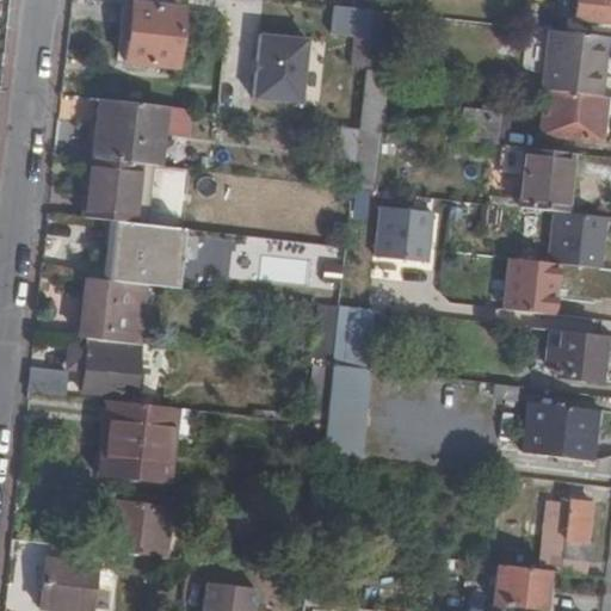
[(610,22),(610,0),(581,0),(580,19),(610,22)]
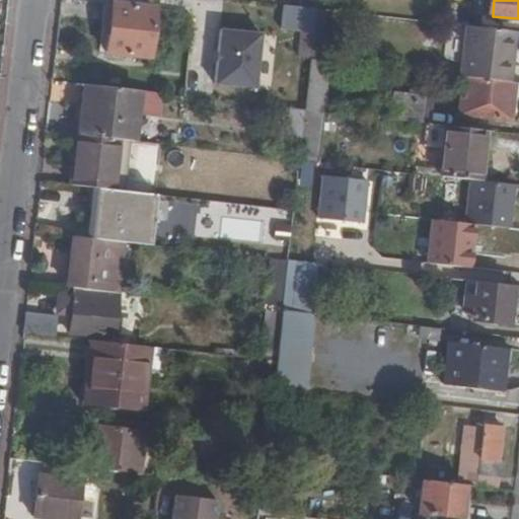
[(110,31),(108,52),(152,57),(155,31),(163,31),(164,22),(156,22),(156,9),(114,4),(110,31)]
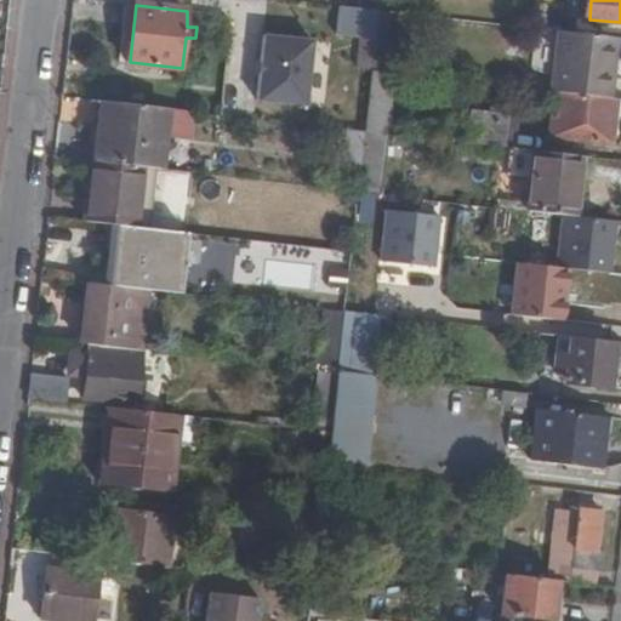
[(360,7),(337,6),(334,33),(360,35),(357,64),(372,66),(379,10),(360,7)]
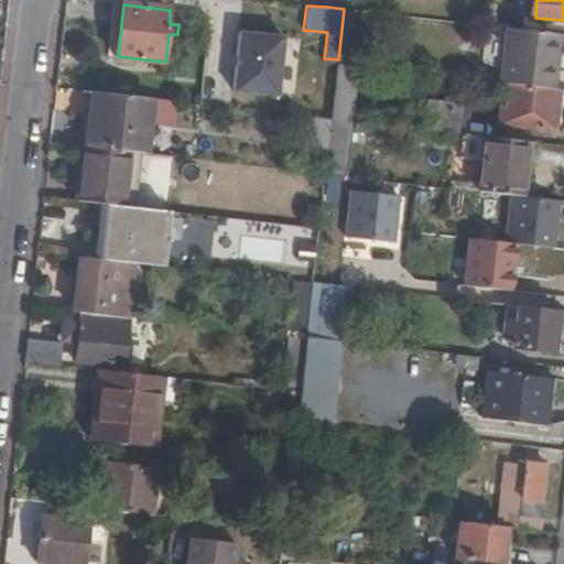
[(348,64),(354,10),(344,9),(338,60),(337,64),(348,64)]
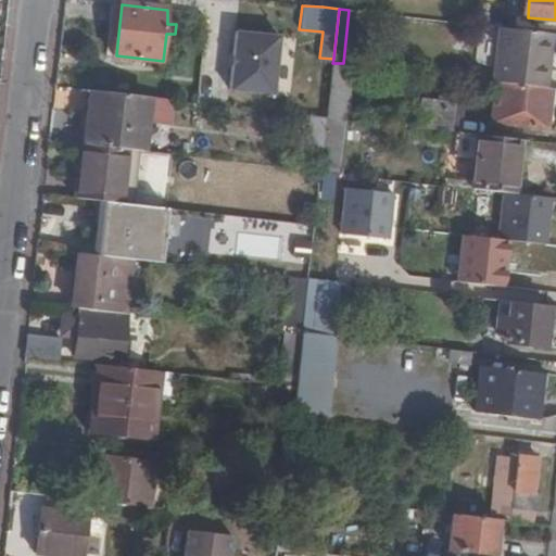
[(482,25),(496,26),(498,13),(483,12),(482,25)]
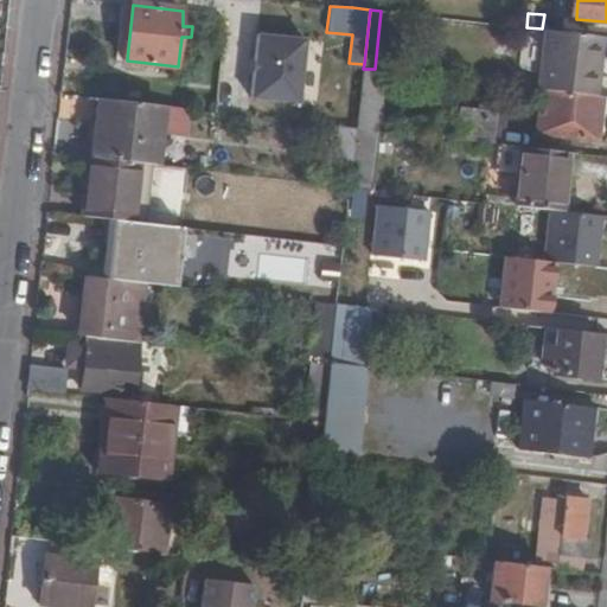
[(542,89),(601,96),(606,36),(548,30),(542,89)]
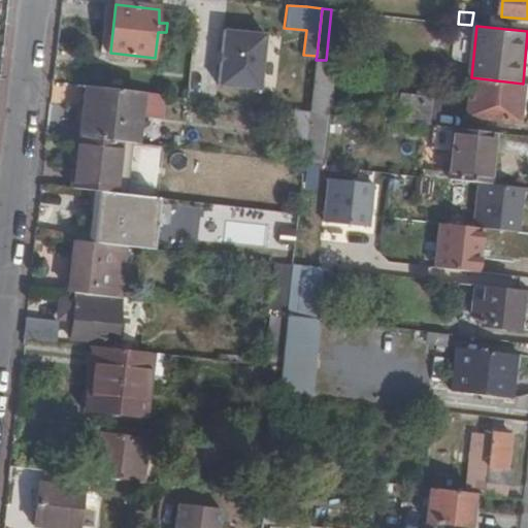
[(277,39),(236,34),(229,90),(271,94),(277,39)]
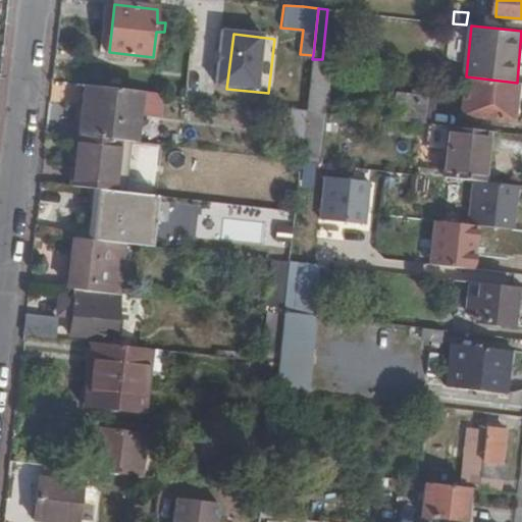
[(312,59),(313,55),(300,54),(294,108),(307,110),(312,59)]
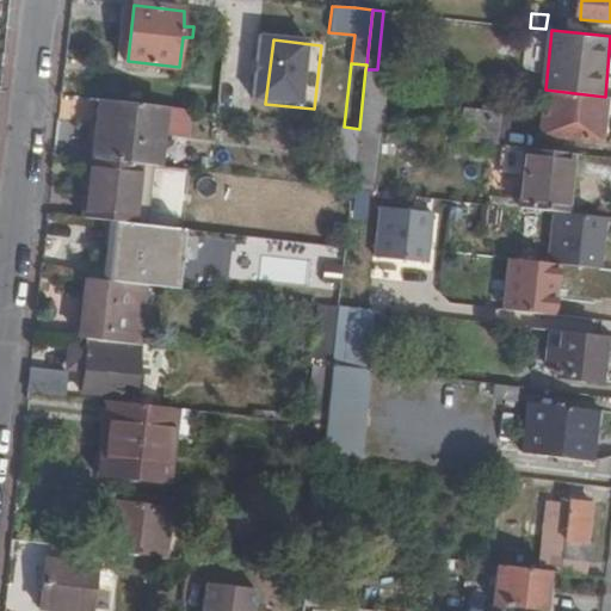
[(377,69),(365,69),(359,129),(380,131),(386,69),(377,69)]
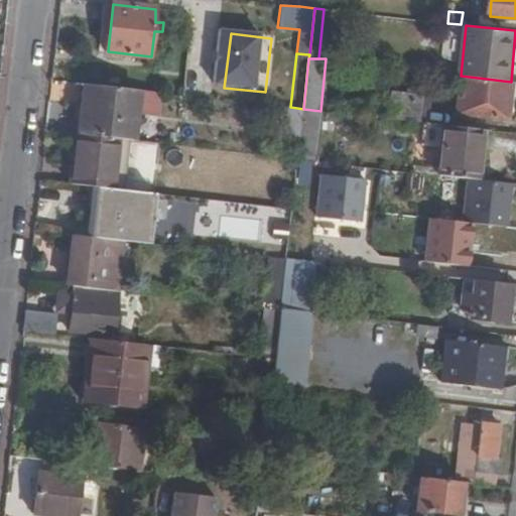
[(507,119),(511,82),(461,76),(457,113),(507,119)]
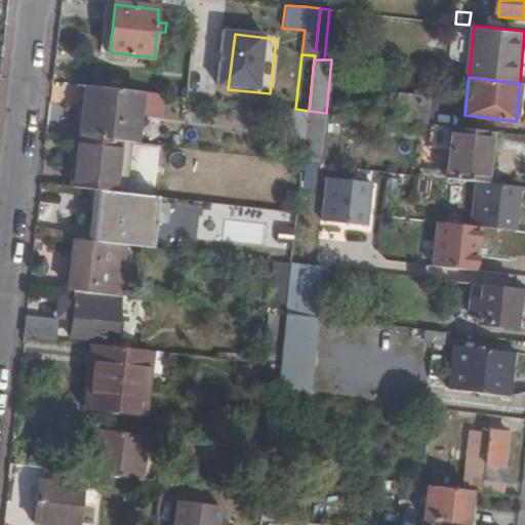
[(83,85),(80,107),(82,107),(78,134),(81,135),(88,86),(83,85)]
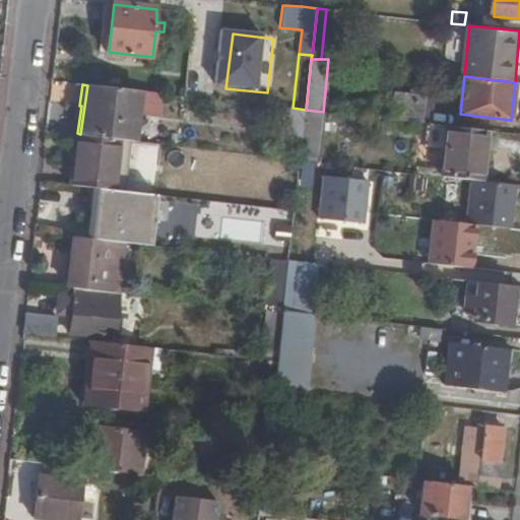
[(158,116),(160,93),(140,90),(87,85),(80,134),(122,139),(134,140),(138,113),(158,116)]
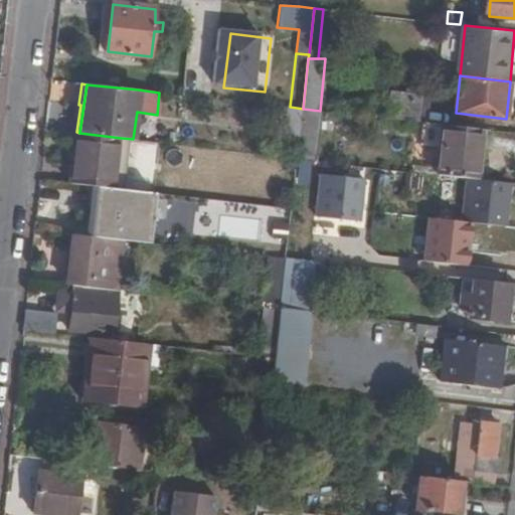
[(391,92),(388,119),(418,122),(421,96),(391,92)]
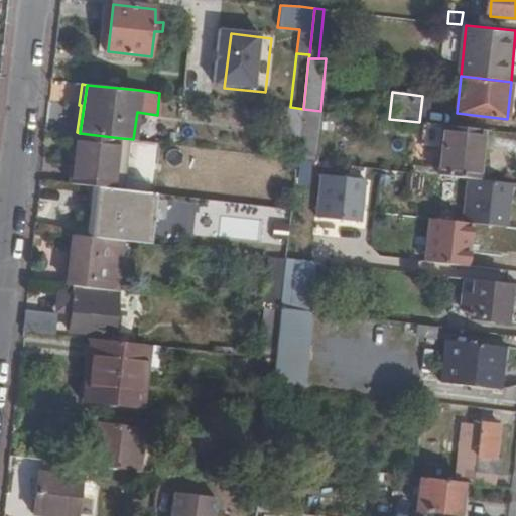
[(432,97),(422,96),(419,122),(424,123),(429,124),(432,97)]
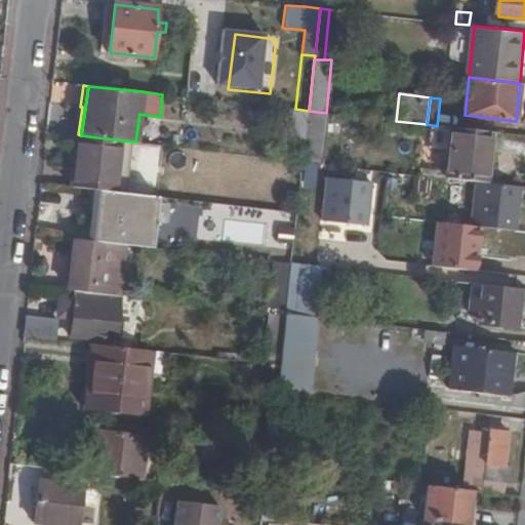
[(326,113),(309,111),(303,161),(324,164),(329,113),(326,113)]
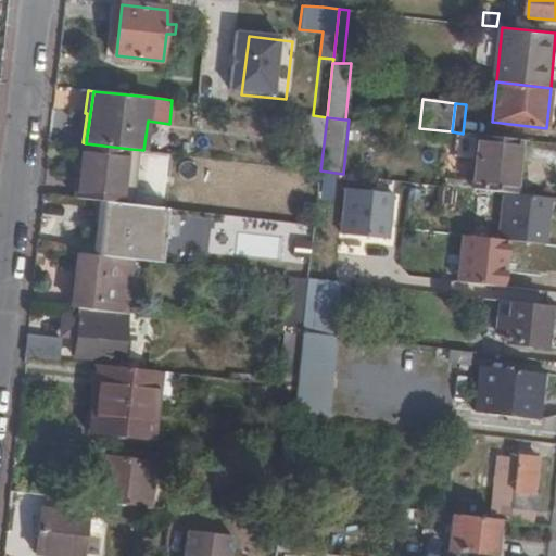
[(504,191),(517,192),(523,140),(478,135),(472,188),(504,191)]
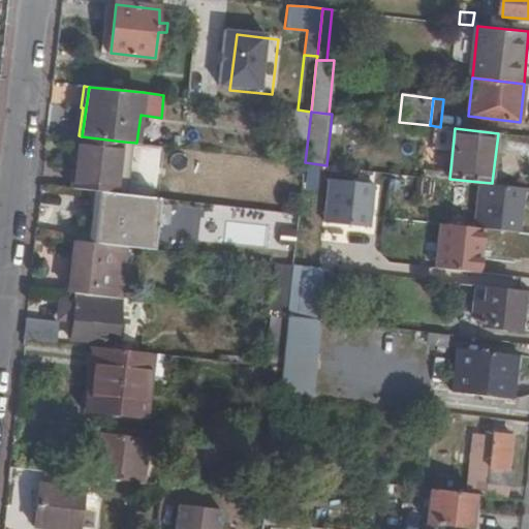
[(124,142),(82,136),(74,187),(92,189),(98,189),(118,192),(124,142)]
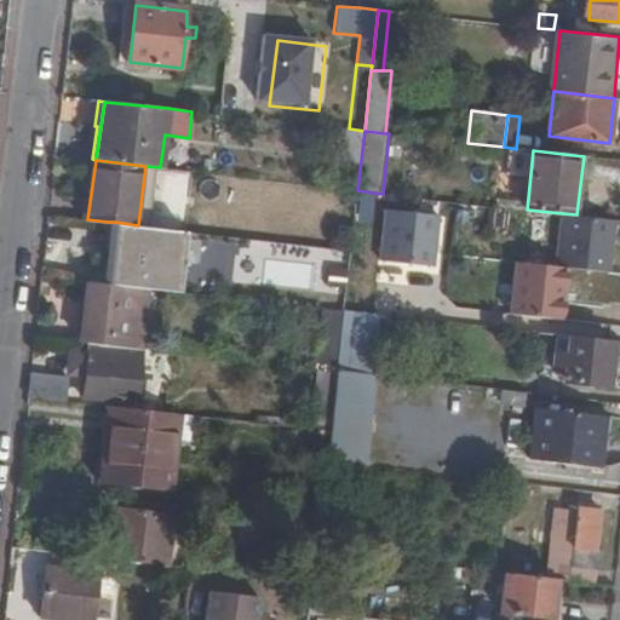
[(160,167),(145,166),(138,225),(154,227),(160,167)]
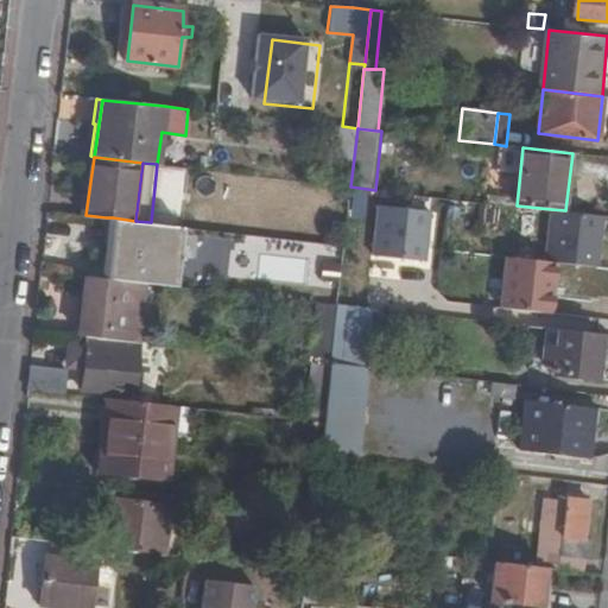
[(431,210),(380,204),(374,253),(426,259),(431,210)]
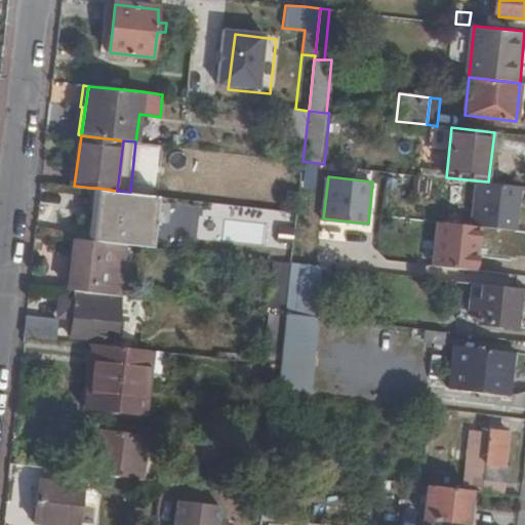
[(488,182),(476,180),(472,224),(480,225),(518,228),(521,185),(488,182)]
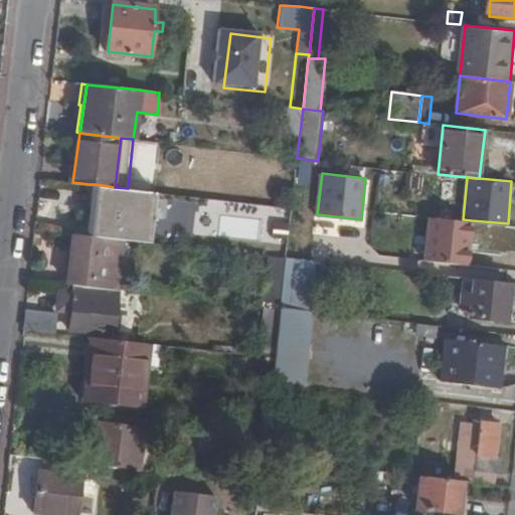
[(96,184),(90,184),(87,201),(94,202),(96,184)]
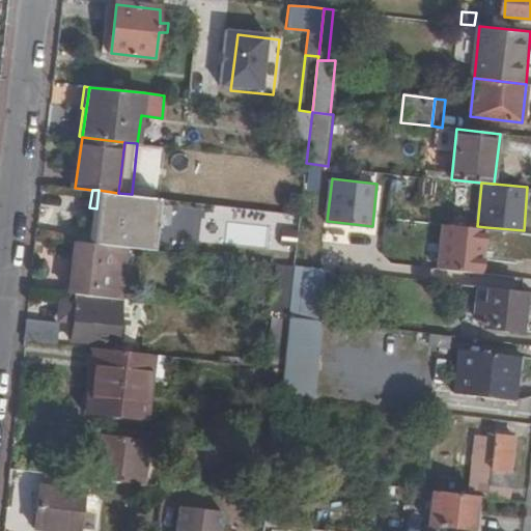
[(118,193),(99,190),(96,208),(94,222),(91,243),(113,245),(126,247),(151,250),(158,198),(132,194),(118,193)]
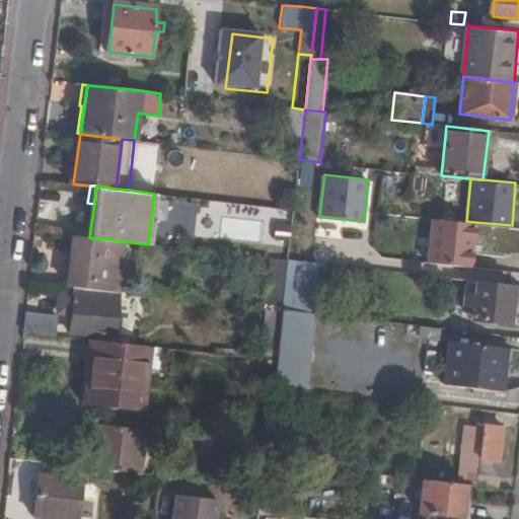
[(281,222),(292,223),(294,209),(282,207),(281,222)]
